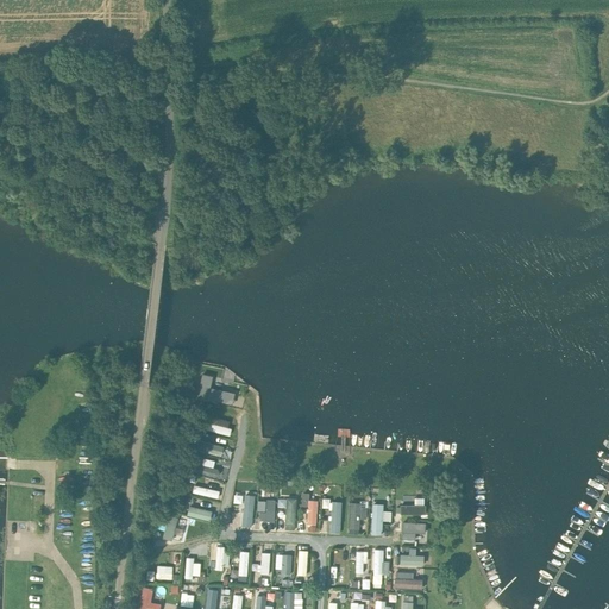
[(213,377),(202,375),(198,397),(223,403),(225,391),(211,388),(213,377)]
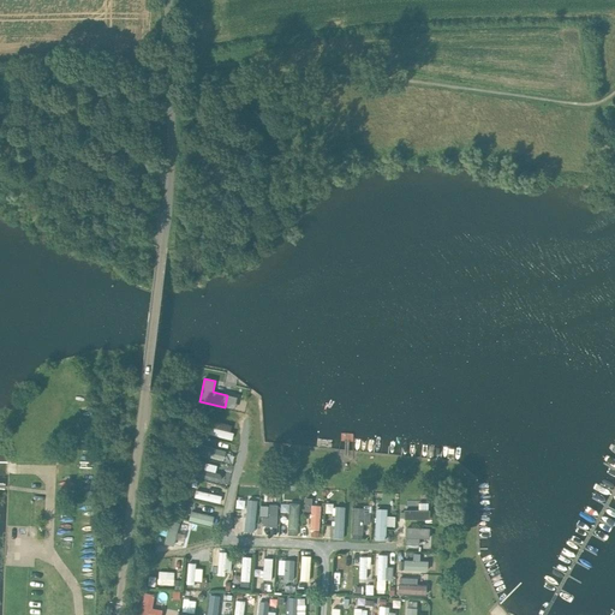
[(231,440),(234,425),(212,419),(208,433),(231,440)]
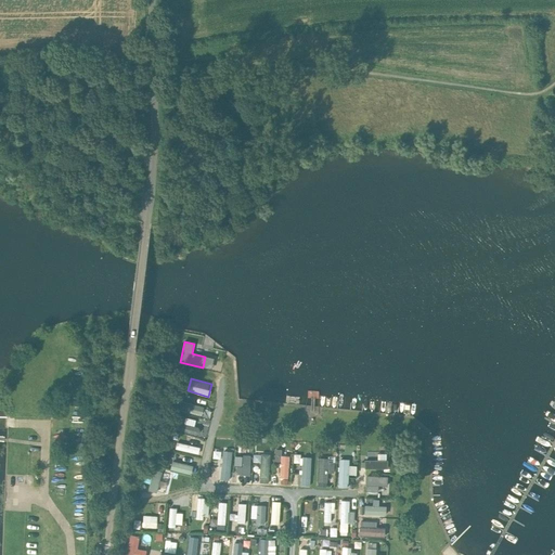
[(181,400),(179,409),(202,415),(204,405),(181,400)]
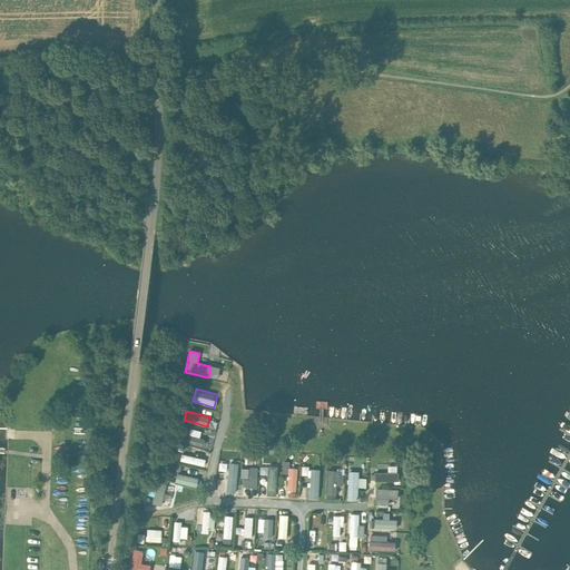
[(213,438),(190,433),(192,429),(184,426),(180,441),(204,446),(206,440),(212,442),(213,438)]
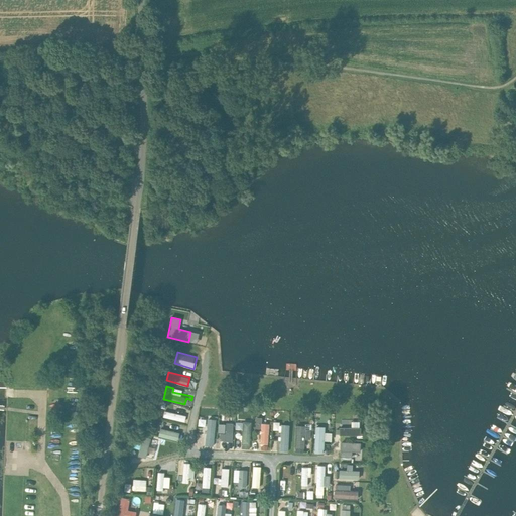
[(164,410),(163,417),(184,421),(186,415),(164,410)]
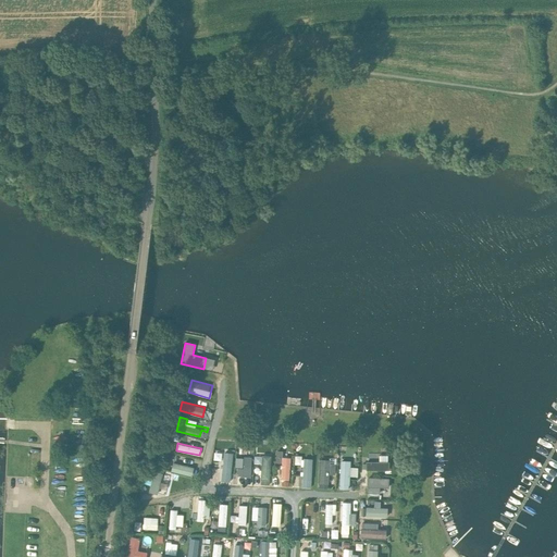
[(291,480),(292,457),(283,457),(283,449),(276,449),(276,461),(282,461),(281,480),(291,480)]
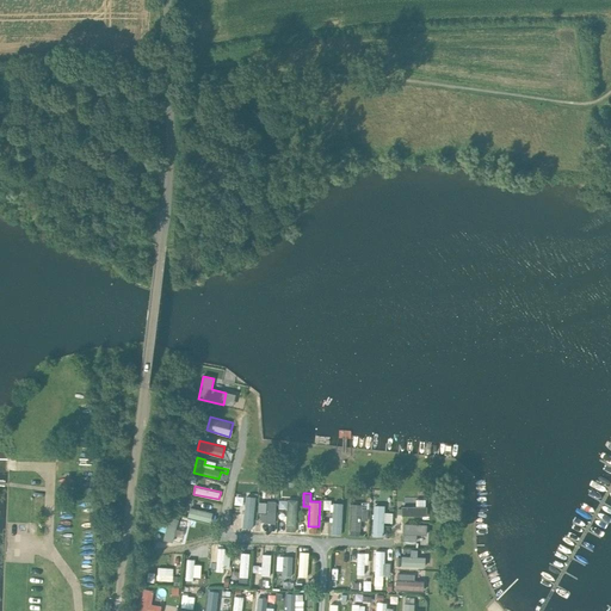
[(234,504),(242,506),(245,497),(236,494),(234,504)]
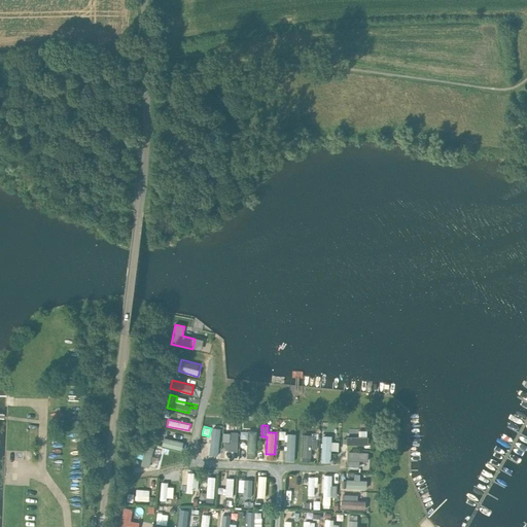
[(220,455),(220,427),(211,426),(210,454),(220,455)]
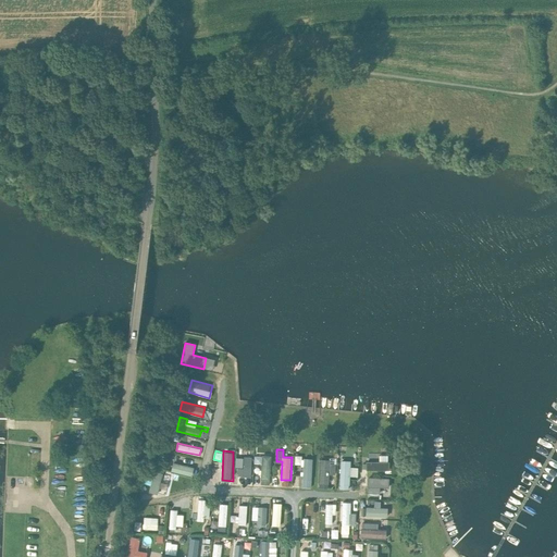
[(388,469),(388,454),(380,454),(380,460),(367,460),(367,469),(388,469)]
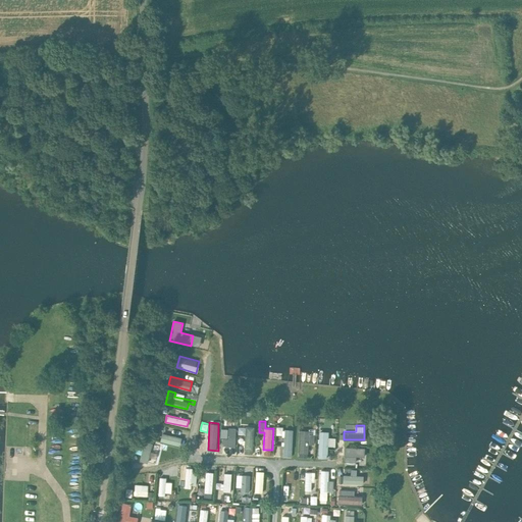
[(246,426),(246,452),(253,453),(254,426),(246,426)]
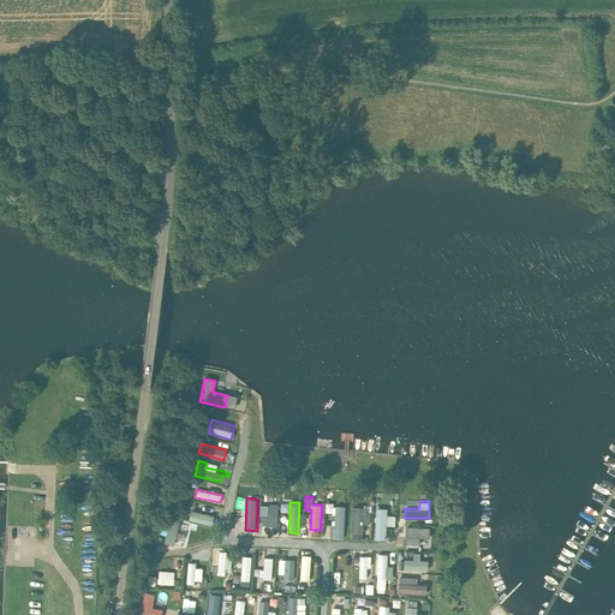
[(262,503),(262,525),(278,525),(279,503),(262,503)]
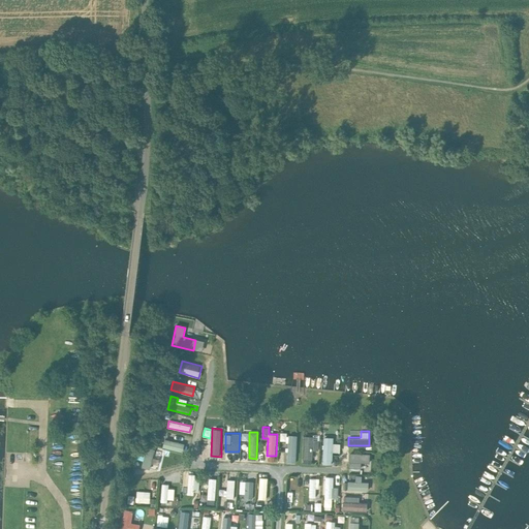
[(287,462),(297,463),(298,434),(281,433),(280,441),(288,441),(287,462)]
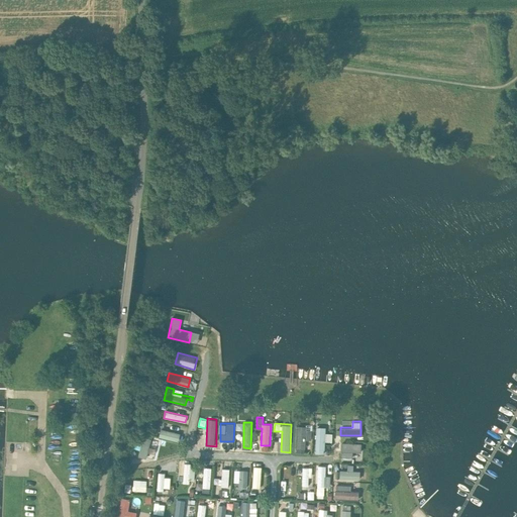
[(311,425),(297,425),(297,452),(306,452),(306,439),(311,439),(311,425)]
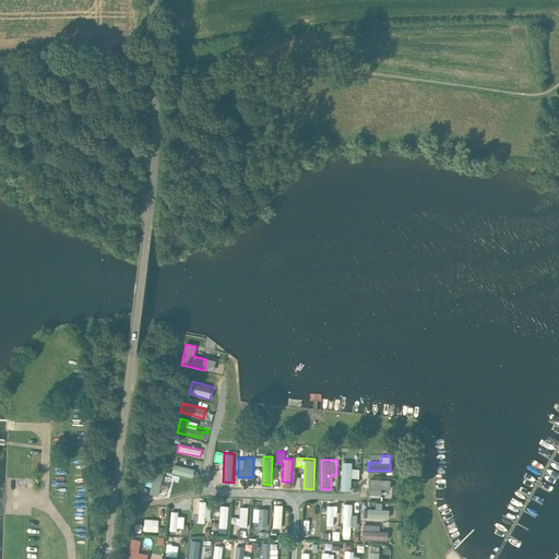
[(352,490),(353,461),(343,461),(342,490),(352,490)]
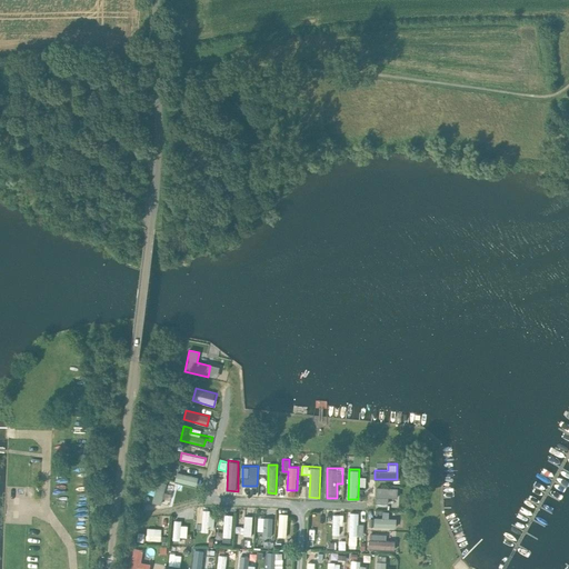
[(176,480),(199,487),(201,478),(177,471),(176,480)]
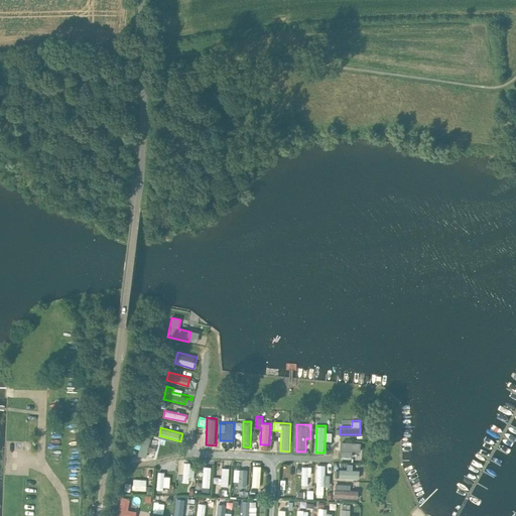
[(150,458),(153,438),(143,436),(142,442),(135,440),(134,446),(140,447),(138,456),(150,458)]
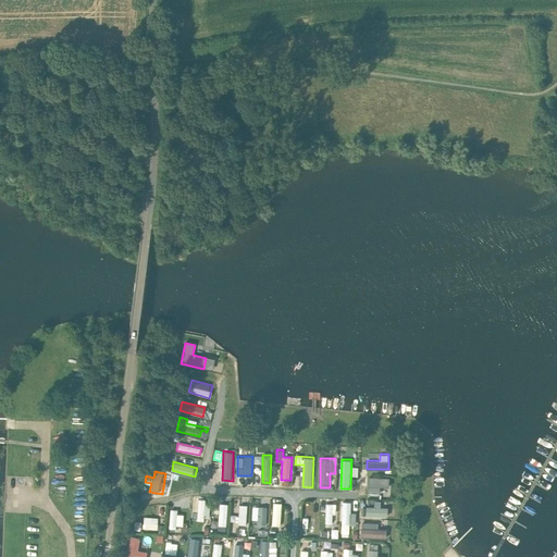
[(390,492),(390,479),(376,479),(376,492),(390,492)]
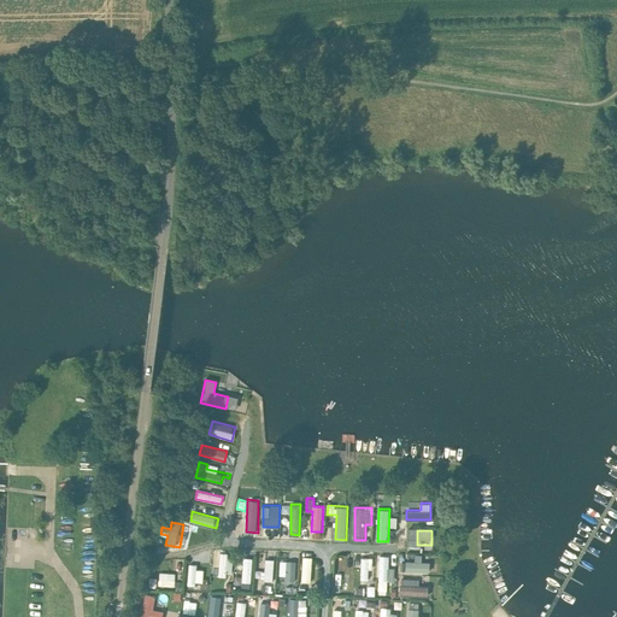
[(219,552),(219,576),(231,576),(231,552),(219,552)]
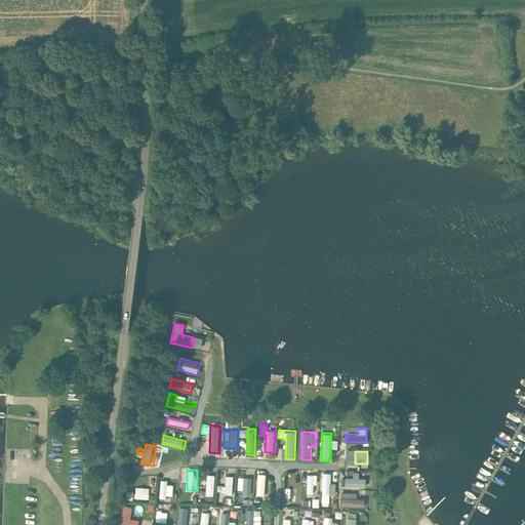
[(258,473),(256,495),(264,496),(267,474),(258,473)]
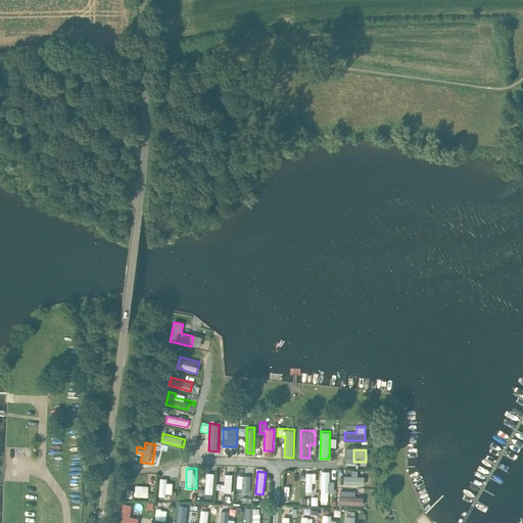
[(335,492),(335,481),(330,481),(330,471),(322,471),(321,501),(328,501),(329,492),(335,492)]
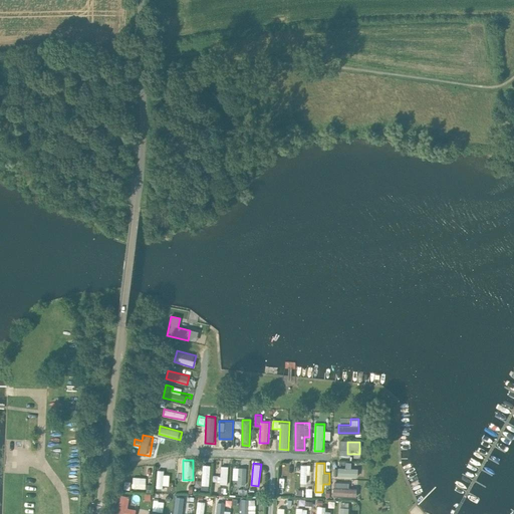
[(202,480),(196,480),(196,488),(209,488),(210,464),(203,464),(202,480)]
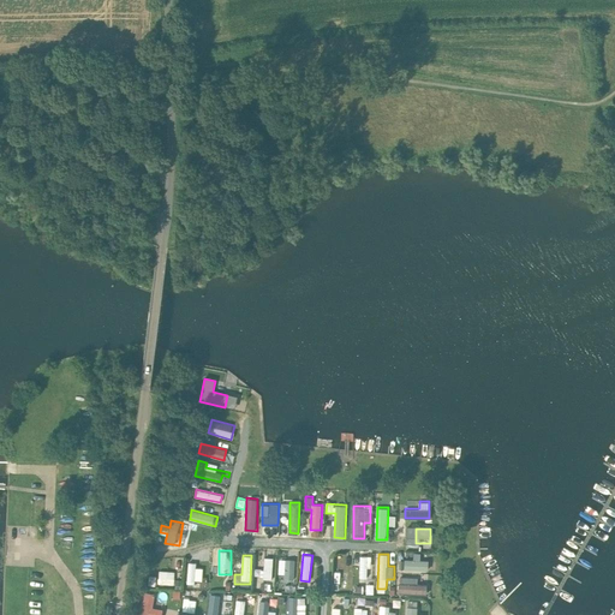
[(359,578),(371,578),(372,556),(360,555),(359,578)]
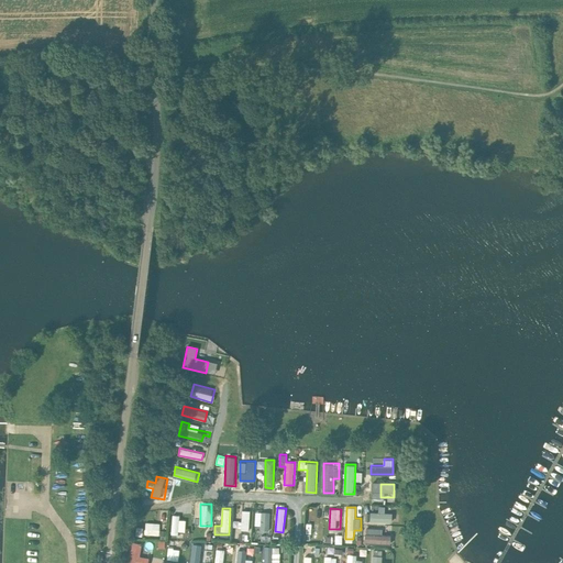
[(250,540),(250,510),(241,509),(241,540),(250,540)]
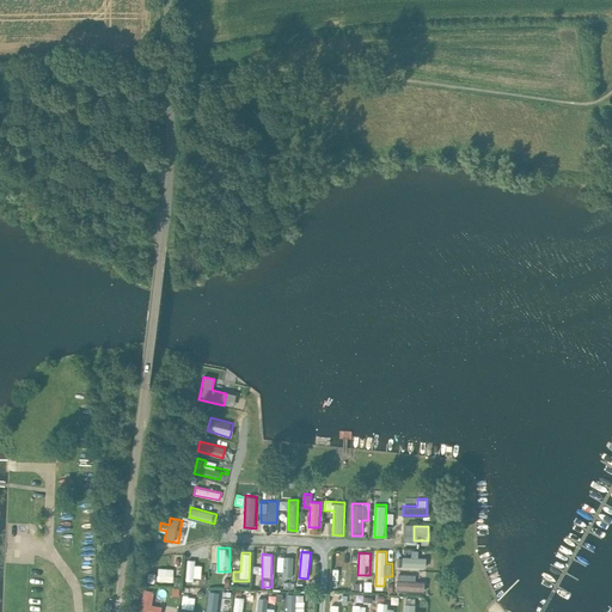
[(293,576),(294,556),(283,556),(283,576),(293,576)]
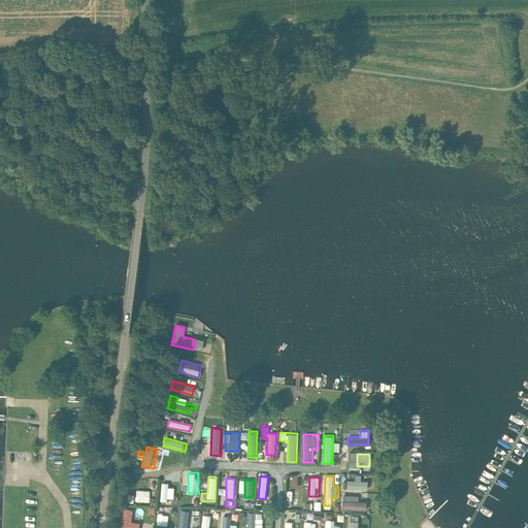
[(348,481),(348,489),(368,490),(368,481),(348,481)]
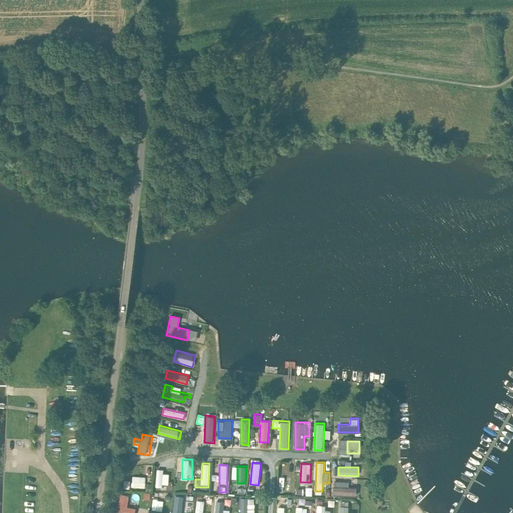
[(168,484),(169,471),(156,471),(156,487),(163,488),(163,484),(168,484)]
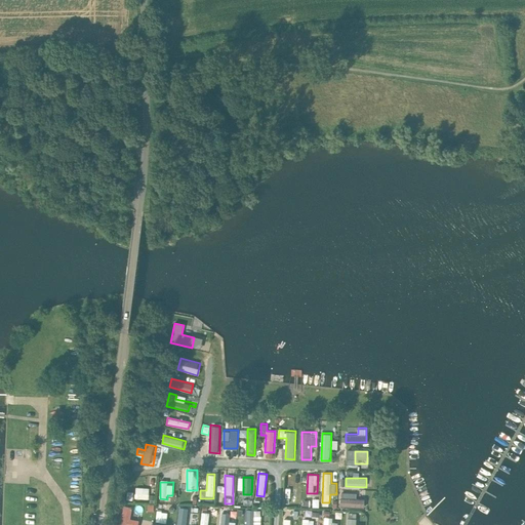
[(149,499),(149,487),(135,487),(135,499),(149,499)]
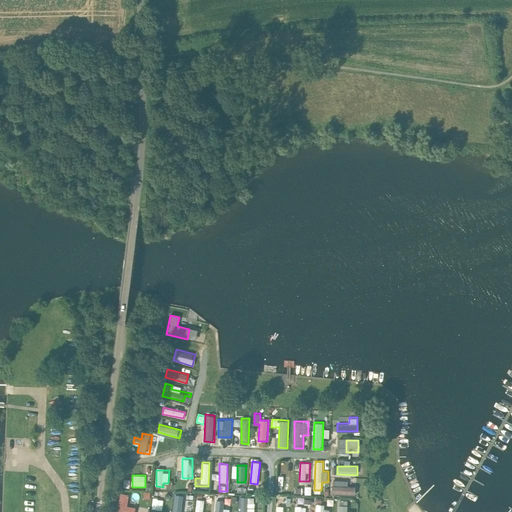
[(356,486),(348,486),(348,481),(332,480),(332,494),(356,495),(356,486)]
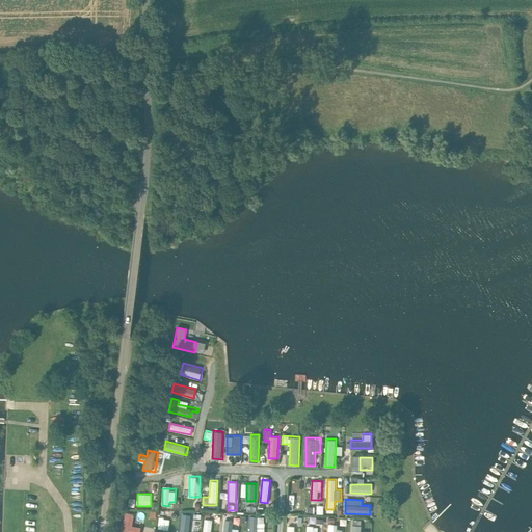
[(181,529),(193,531),(195,513),(183,511),(181,529)]
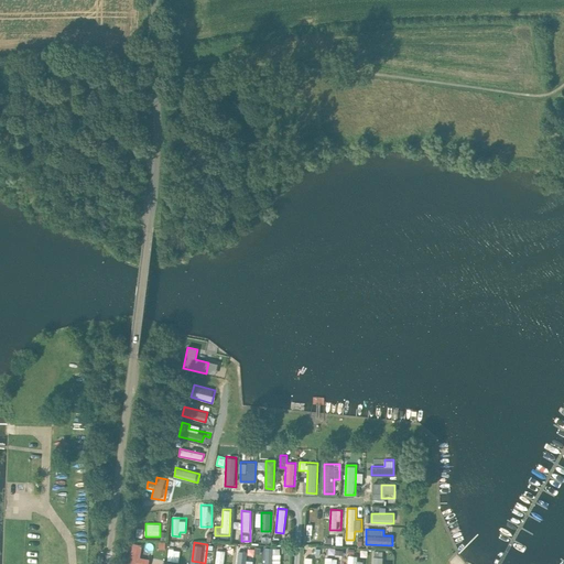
[(148,563),(148,557),(140,557),(141,543),(131,543),(130,563),(148,563)]
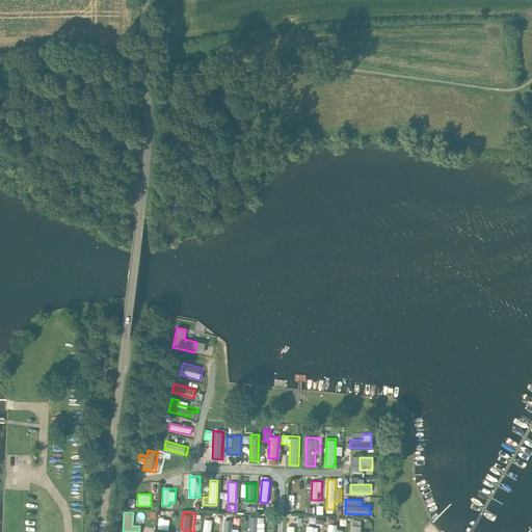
[(264,531),(264,522),(258,522),(258,516),(250,515),(249,531),(264,531)]
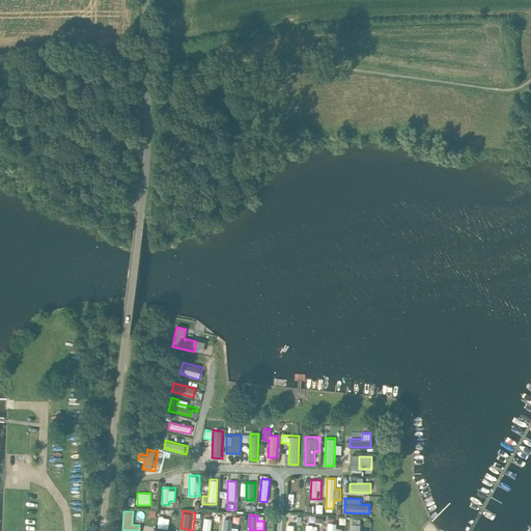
[(168,529),(169,516),(158,516),(158,528),(168,529)]
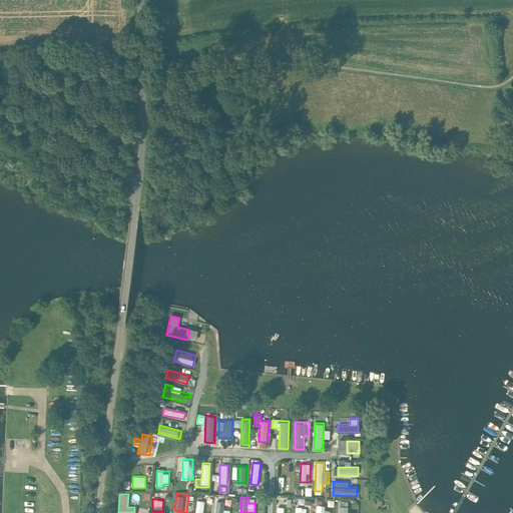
[(195,512),(203,512),(205,501),(196,500),(195,512)]
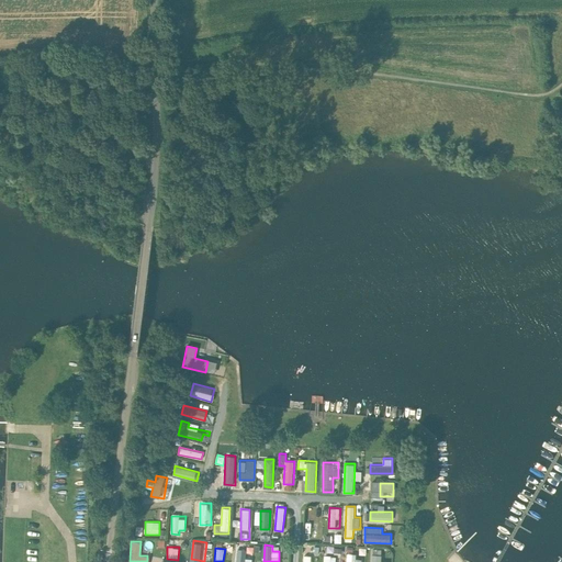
[(250,561),(251,551),(236,550),(235,561),(250,561)]
